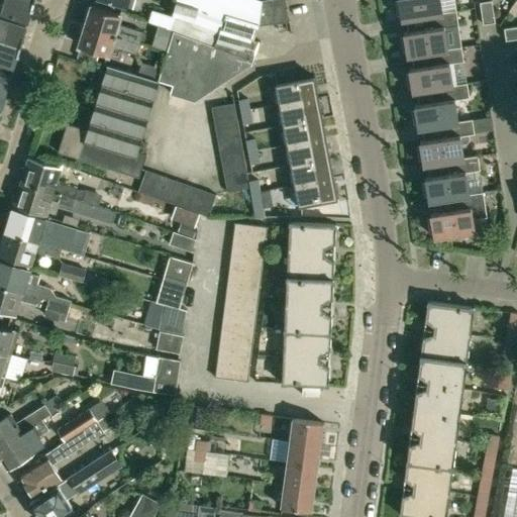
[(0,0),(0,11),(27,20),(32,0),(0,0)]
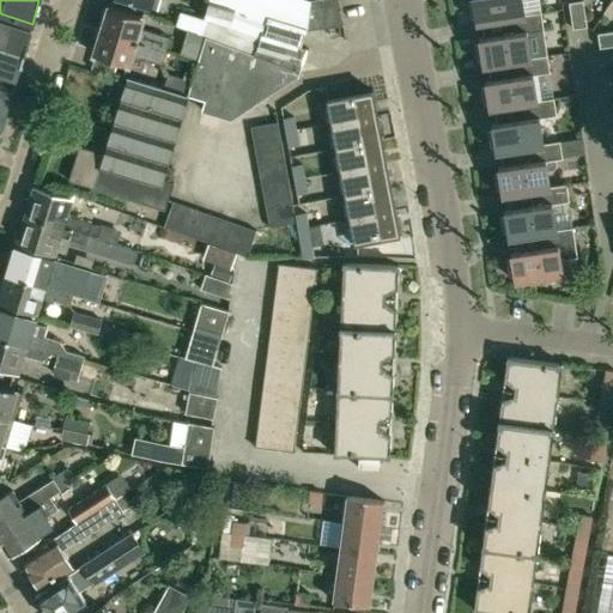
[(210,0),(205,18),(200,34),(205,36),(187,96),(188,96),(189,97),(206,102),(204,110),(230,117),(302,72),(309,50),(303,47),(308,31),(344,26),(338,0),(210,0)]
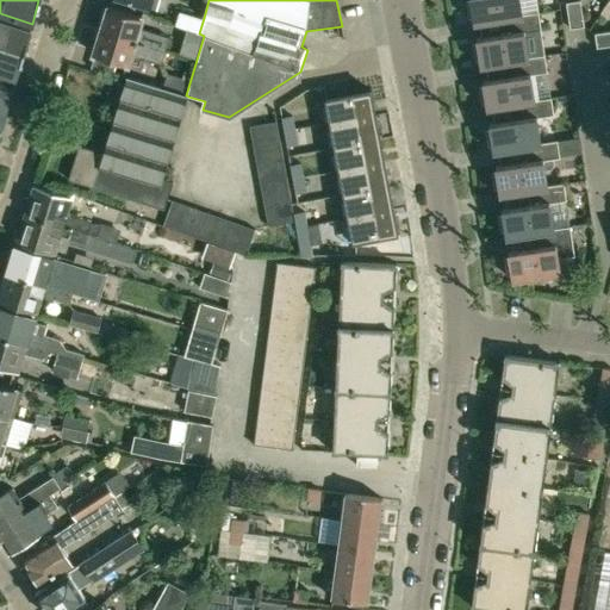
[(466,0),(468,17),(473,17),(474,23),(504,18),(504,17),(522,14),(518,0),(466,0)]
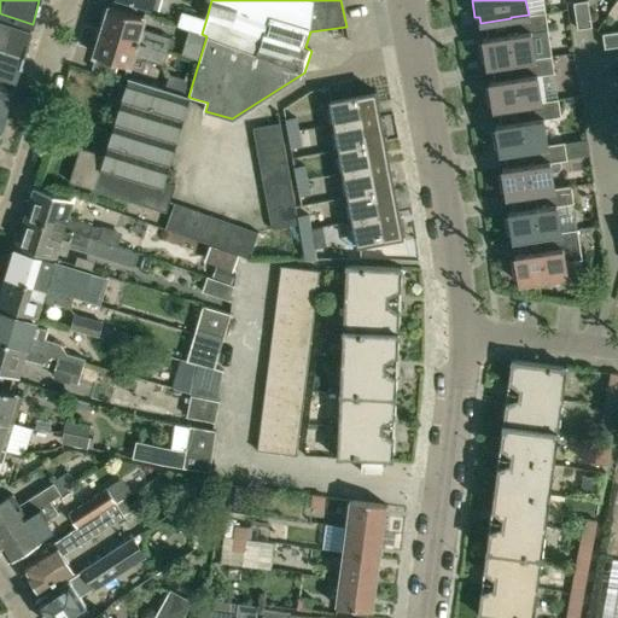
[(587,0),(584,0),(573,1),(577,28),(592,25),(587,0)]
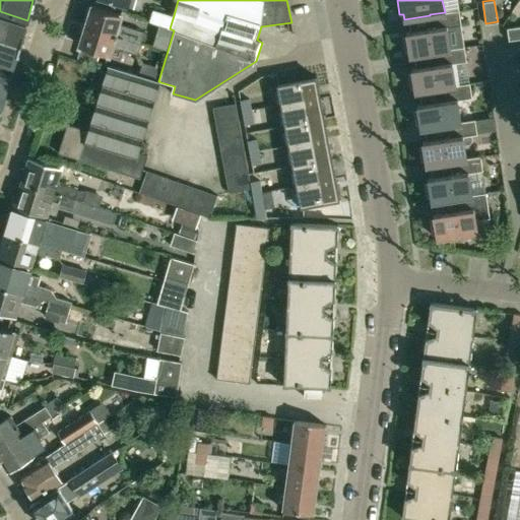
[(86,26),(140,42),(143,31),(118,24),(121,14),(92,6),(86,26)]
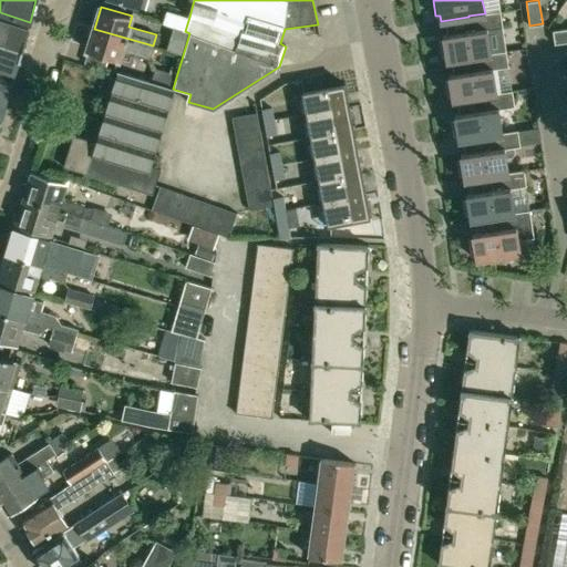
[(185,31),(189,17),(165,10),(162,23),(185,31)]
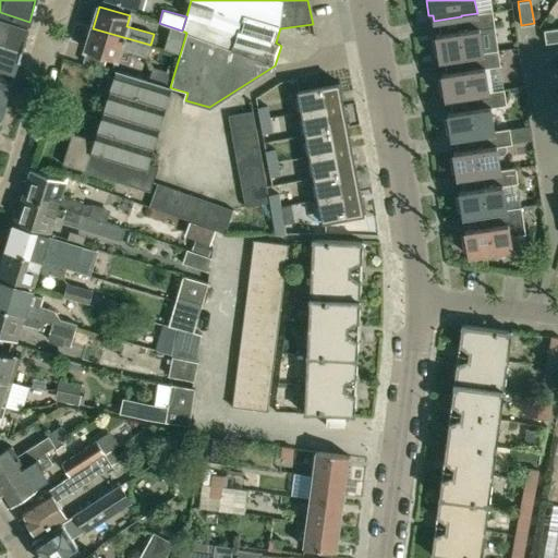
[(436,38),(433,39),(435,56),(439,55),(439,60),(468,56),(468,55),(477,53),(483,52),(480,28),(495,26),(493,11),(477,13),(461,15),(461,16),(463,29),(436,34),(436,38)]
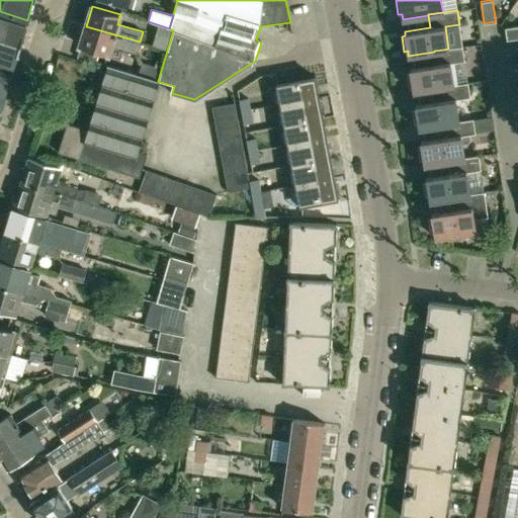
[(26,23),(16,21),(0,15),(0,38),(19,45),(26,23)]
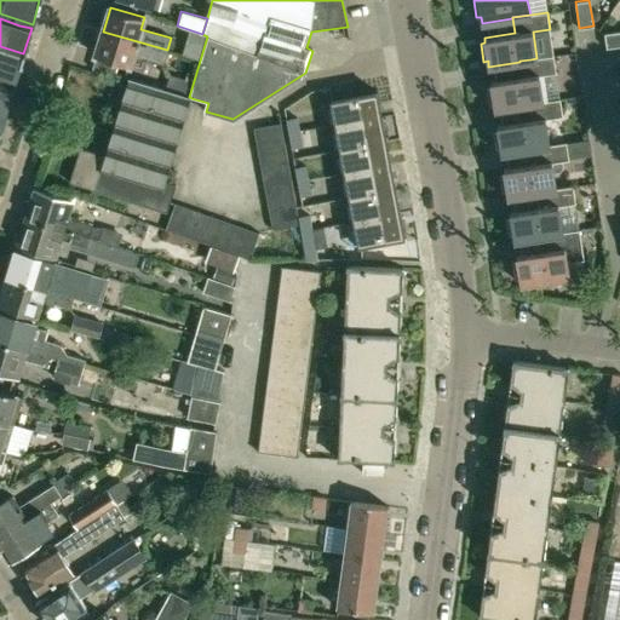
[(619,30),(604,33),(607,47),(619,45),(619,30)]
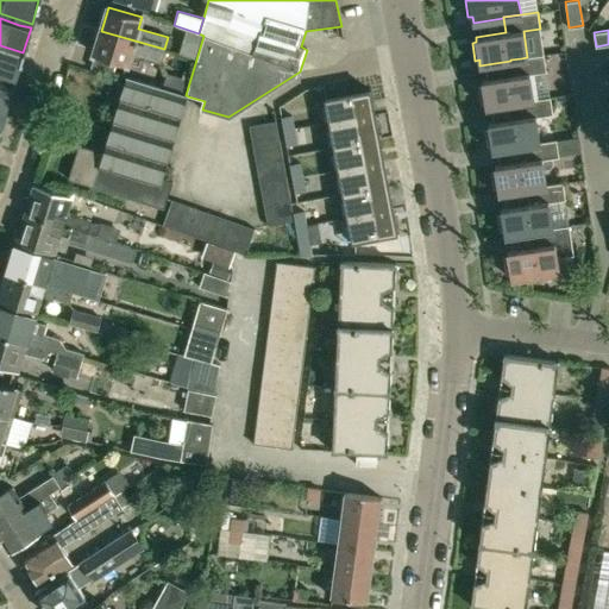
[(159,63),(164,49),(101,31),(94,54),(127,64),(131,55),(159,63)]
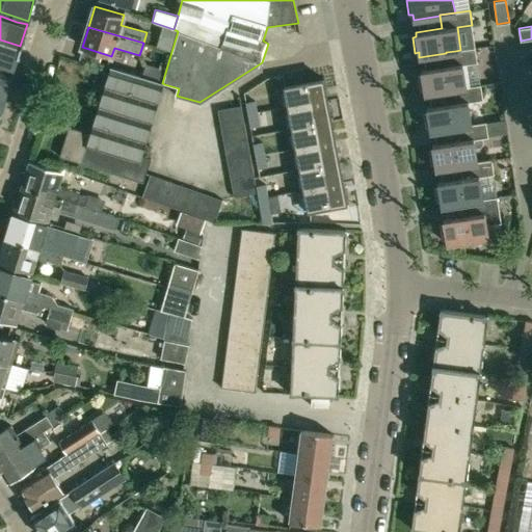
[(0,63),(14,68),(20,46),(0,40),(0,63)]
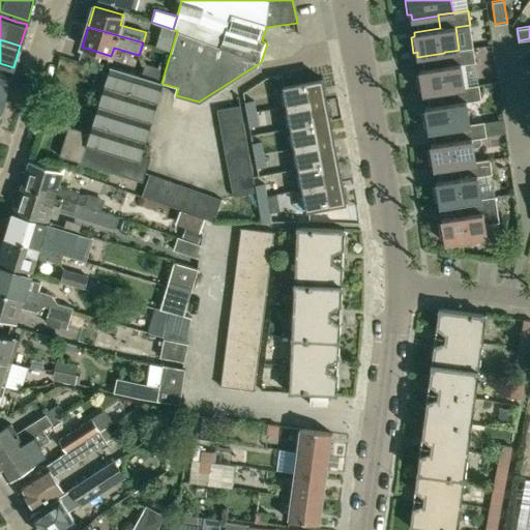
[(422,89),(423,94),(449,90),(449,89),(464,87),(464,86),(478,84),(473,48),(459,50),(453,51),(444,52),(444,53),(445,65),(419,69),(420,74),(416,75),(418,89),(422,89)]
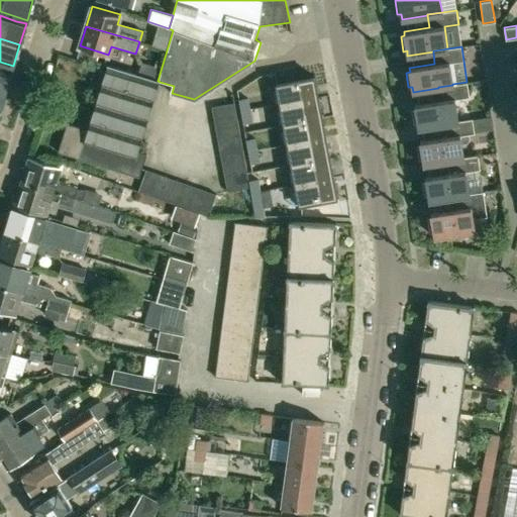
[(161,68),(141,62),(137,74),(157,80),(161,68)]
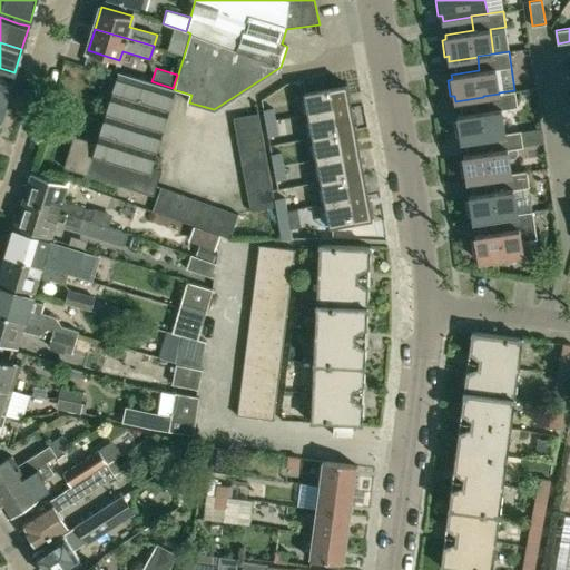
[(13,77),(0,72),(0,98),(6,100),(13,77)]
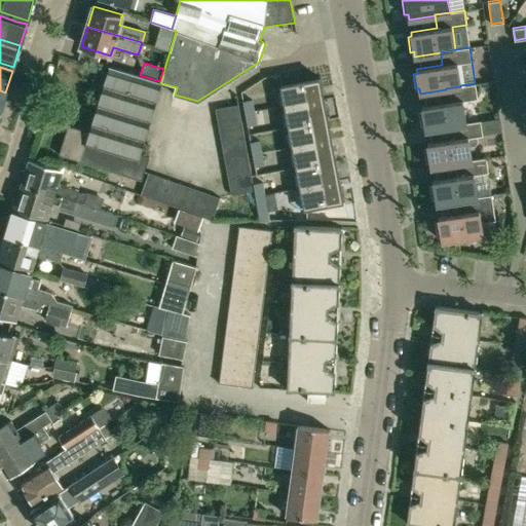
[(160,82),(109,67),(88,132),(68,125),(60,154),(142,180),(149,156),(140,153),(156,102),(157,102),(162,83),(161,82),(160,82)]
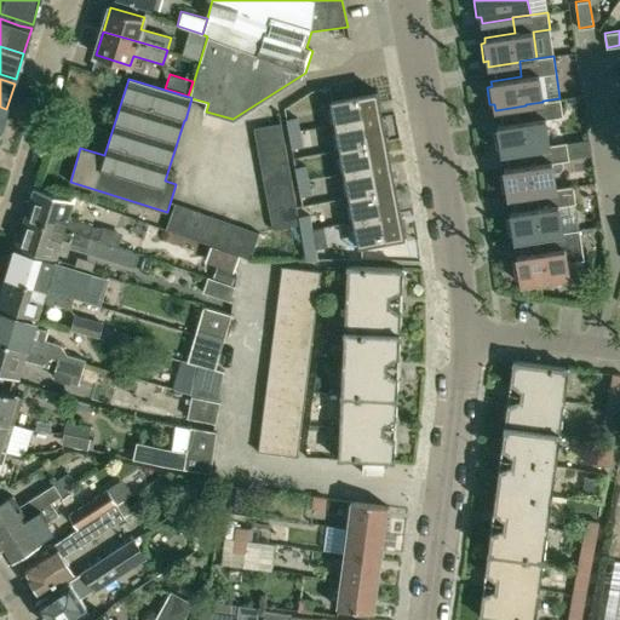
[(369,91),(328,98),(329,105),(332,105),(336,126),(382,118),(380,109),(379,107),(382,107),(382,104),(378,90),(369,91)]
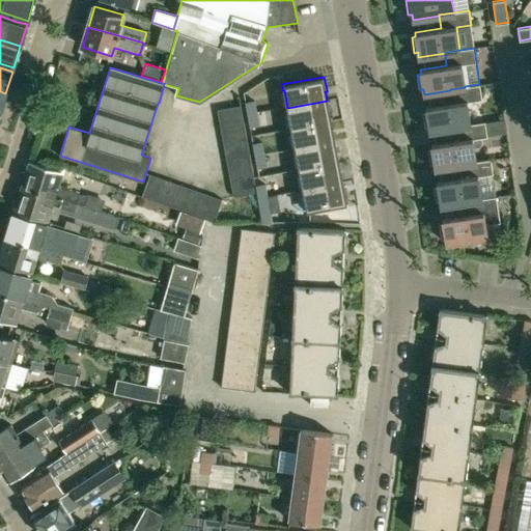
[(471,124),(471,123),(467,102),(481,100),(479,84),(465,86),(465,87),(450,89),(450,90),(452,103),(426,107),(426,111),(422,112),(424,127),(428,127),(429,132),(455,128),(455,127),(471,124)]
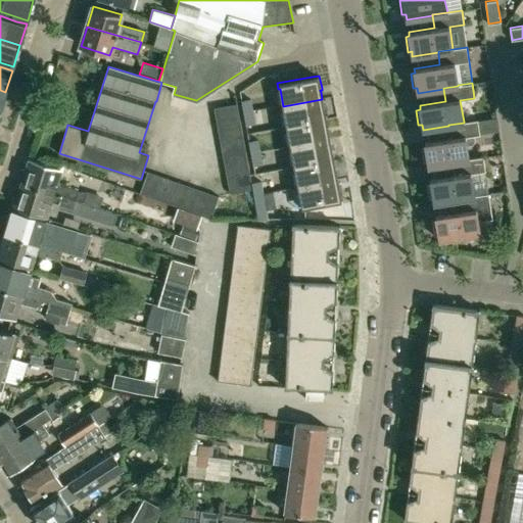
[(249,99),(241,101),(243,112),(251,111),(249,99)]
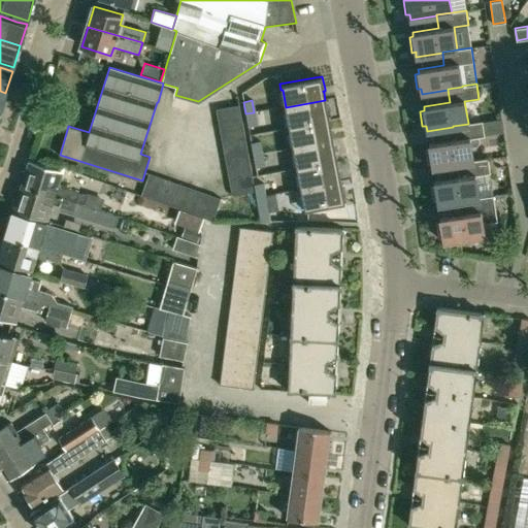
[(325,100),(286,107),(290,128),(329,121),(327,111),(326,106),(325,100)]
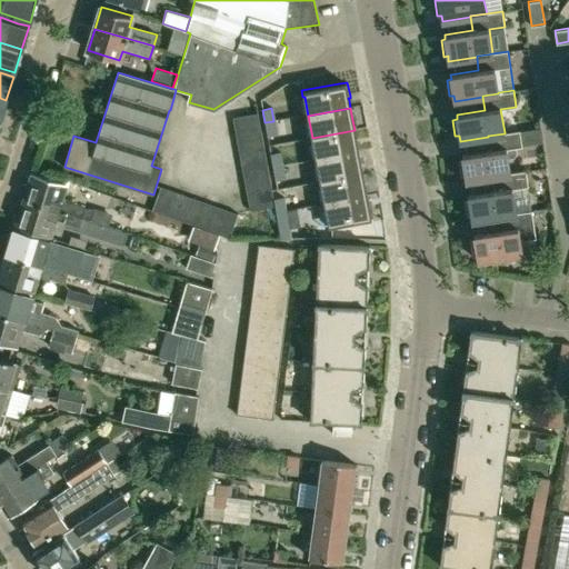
[(233,119),(250,212),(275,208),(273,199),(258,115),(233,119)]
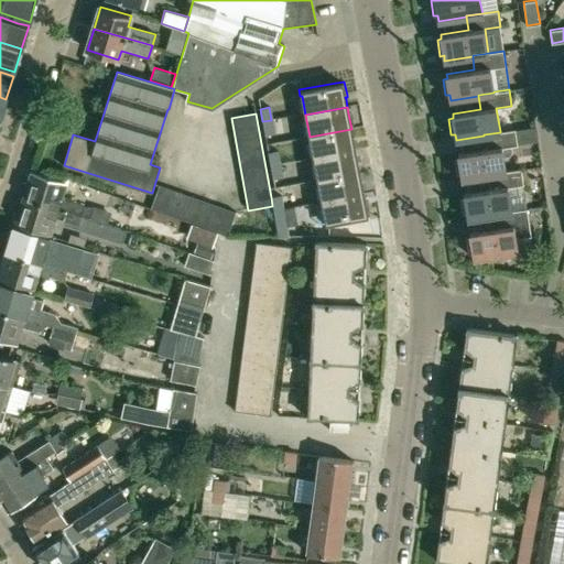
[(271,120),(262,121),(264,134),(273,133),(271,120)]
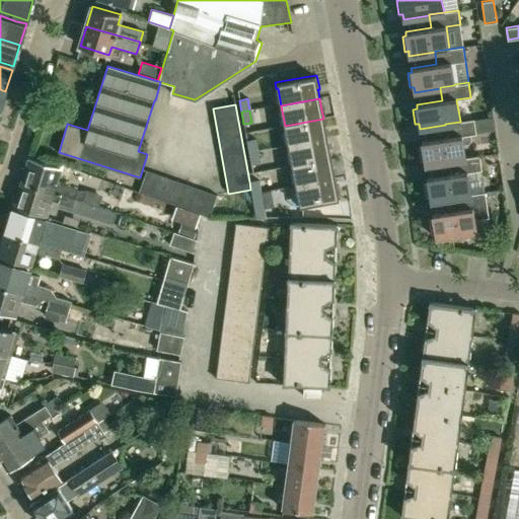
[(323,119),(285,126),(289,146),(327,139),(325,130),(323,119)]
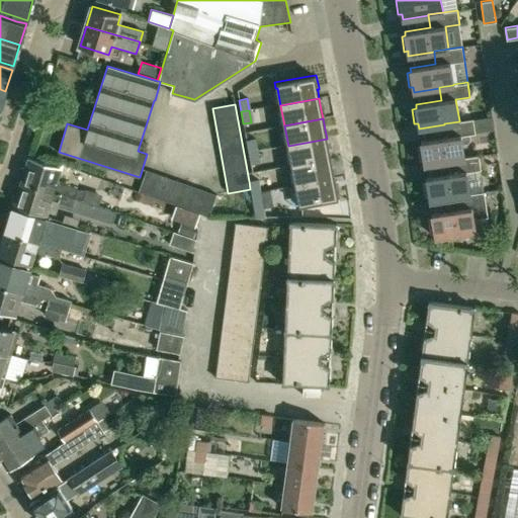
[(469,139),(468,135),(476,134),(473,118),(459,120),(459,121),(444,123),(444,124),(446,137),(421,140),(422,145),(418,146),(420,160),(424,160),(424,164),(450,161),(450,160),(464,158),(464,157),(462,144),(467,143),(469,139)]
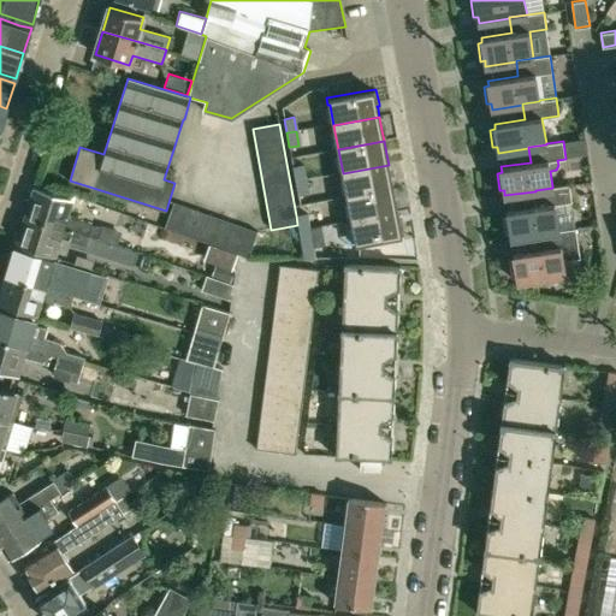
[(302,165),(292,166),(295,181),(304,179),(302,165)]
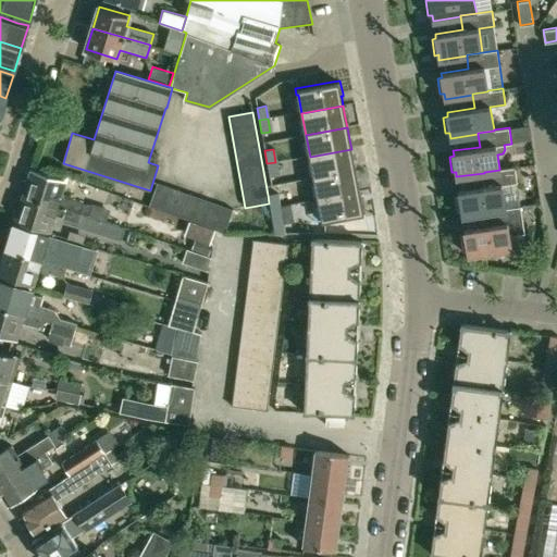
[(351,149),(310,157),(313,178),(355,170),(355,169),(353,156),(351,149)]
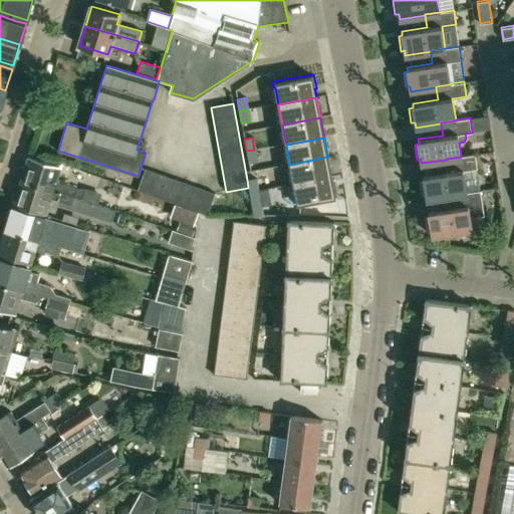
[(254,150),(246,151),(249,163),(256,161),(254,150)]
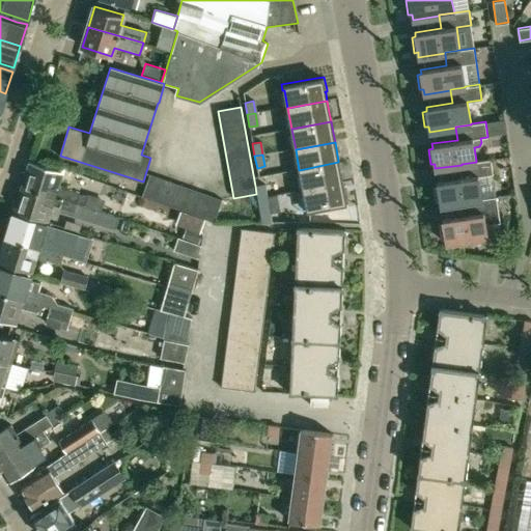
[(481,199),(481,198),(478,176),(493,174),(491,159),(476,161),(476,162),(462,164),(462,165),(463,177),(437,180),(438,186),(434,187),(436,201),(440,201),(441,205),(467,202),(467,201),(481,199)]
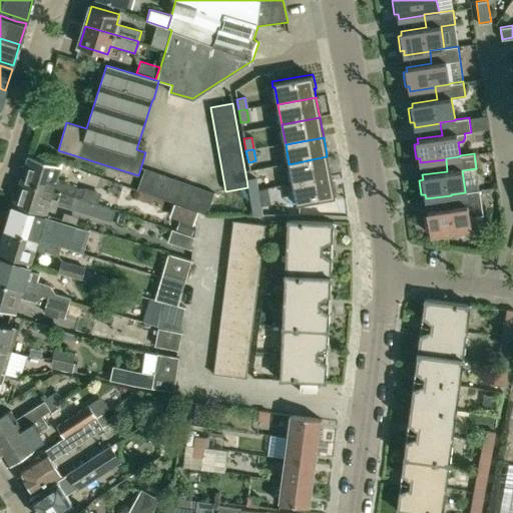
[(59,166),(27,156),(20,179),(72,195),(82,198),(85,189),(78,187),(78,186),(55,179),(59,166)]
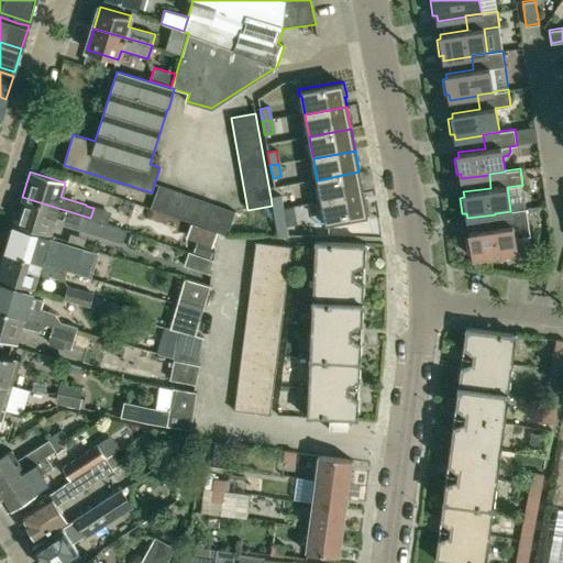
[(359,172),(317,180),(321,201),(363,194),(359,172)]
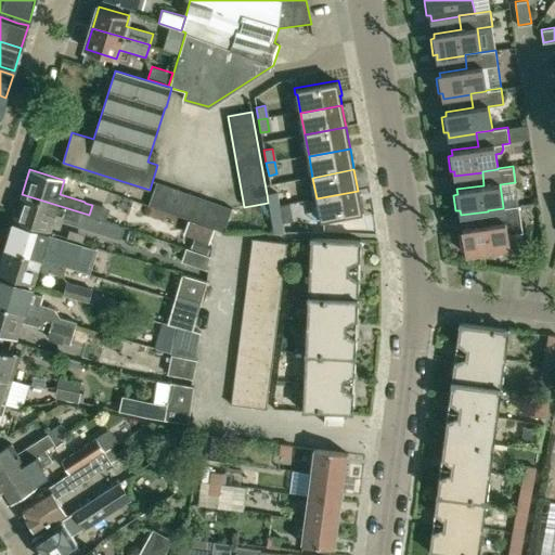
[(188,219),(214,229),(223,232),(232,209),(157,182),(150,206),(188,219)]
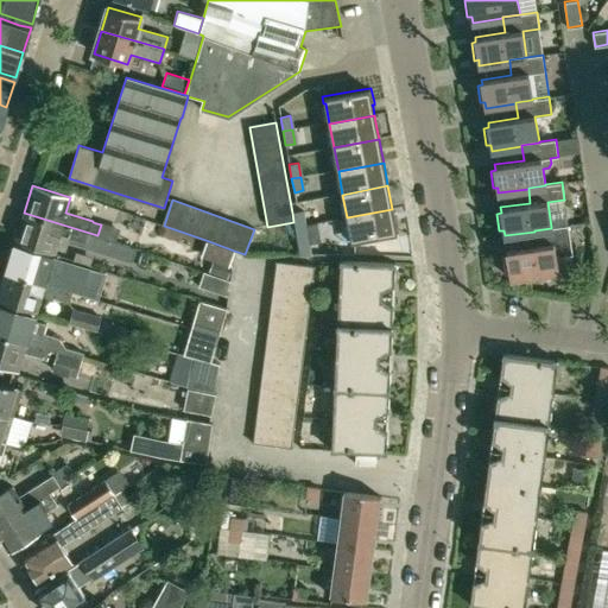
[(392,209),(347,217),(350,234),(348,234),(350,244),(391,235),(399,234),(396,217),(393,217),(393,216),(392,209)]
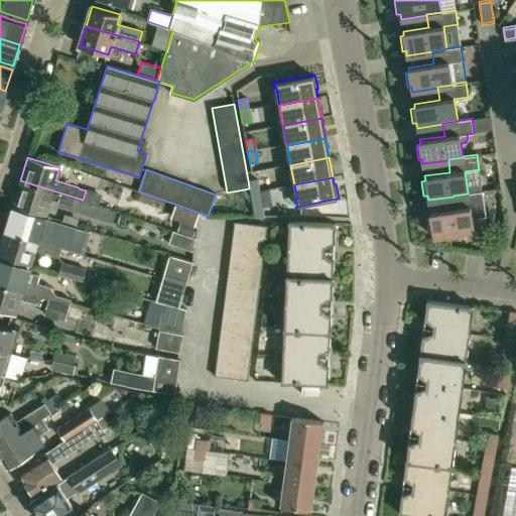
[(256,179),(248,180),(249,188),(250,192),(258,190),(256,179)]
